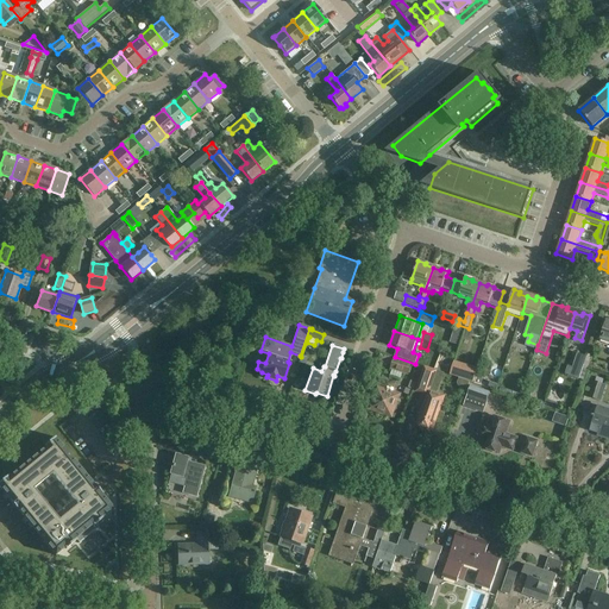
[(573,364),(583,366),(586,357),(577,353),(573,364)]
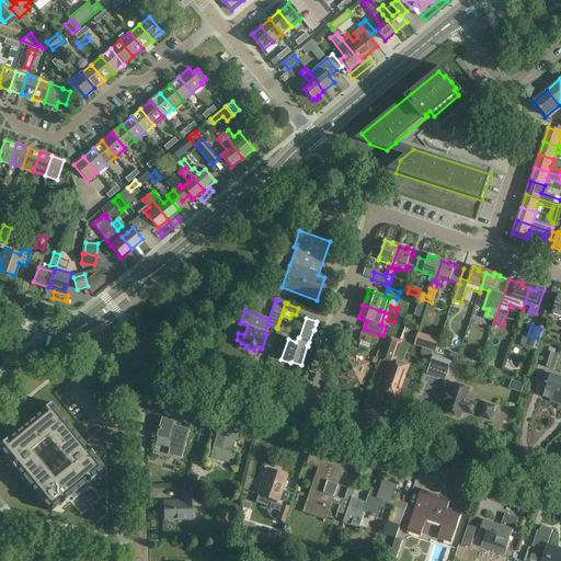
[(379,335),(363,330),(359,341),(376,346),(379,335)]
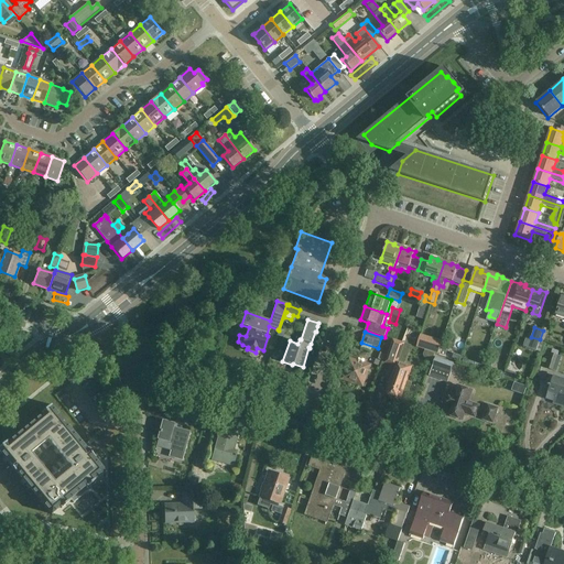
[(537,351),(540,339),(531,337),(530,340),(525,339),(523,347),(537,351)]
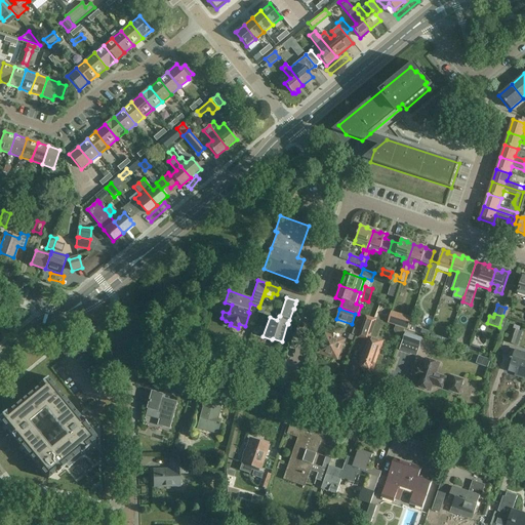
[(377,319),(374,319),(365,316),(360,331),(358,337),(358,338),(364,340),(361,349),(363,350),(361,356),(362,356),(359,366),(372,371),(374,363),(380,365),(384,357),(377,355),(378,352),(379,353),(384,341),(371,337),(377,319)]
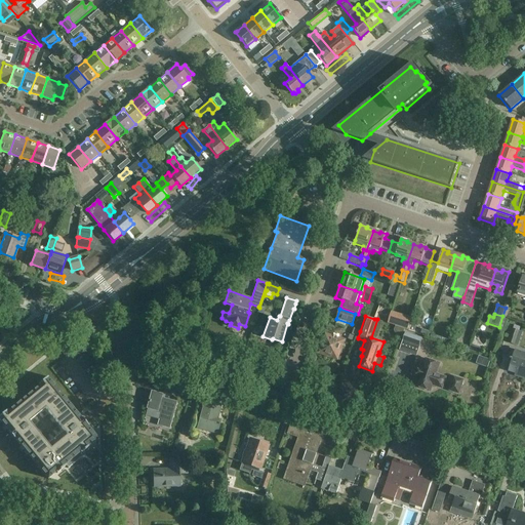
[(409,325),(390,319),(388,324),(407,330),(409,325)]
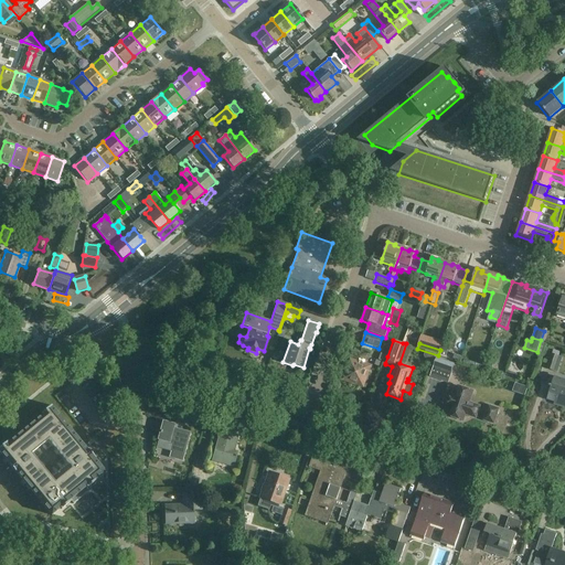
[(363,360),(374,362),(375,354),(364,351),(363,360)]
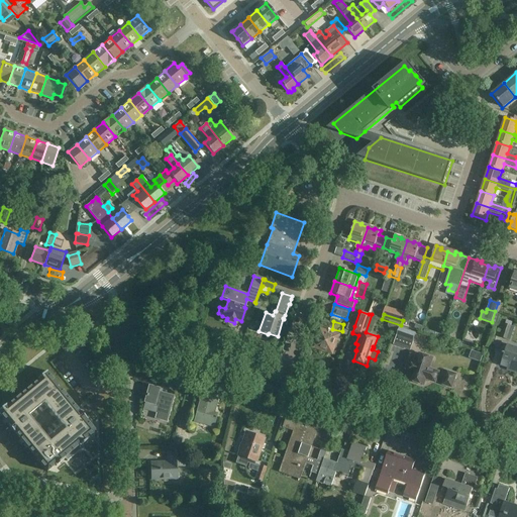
[(510,341),(515,327),(505,324),(500,337),(510,341)]
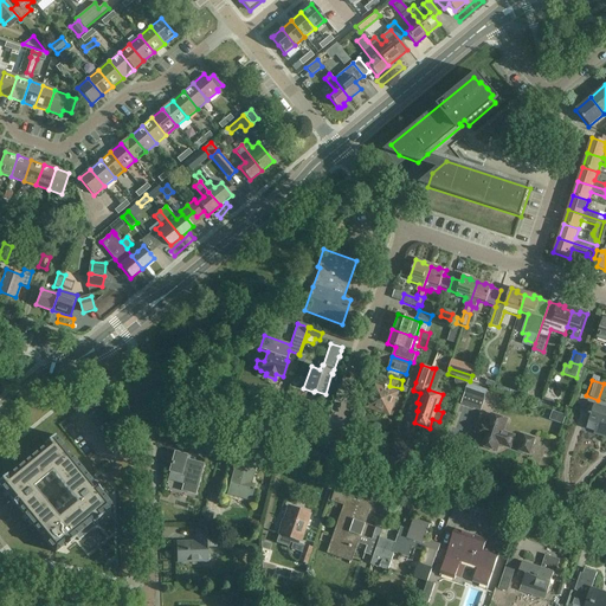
[(465,393),(484,400),(488,391),(469,385),(465,393)]
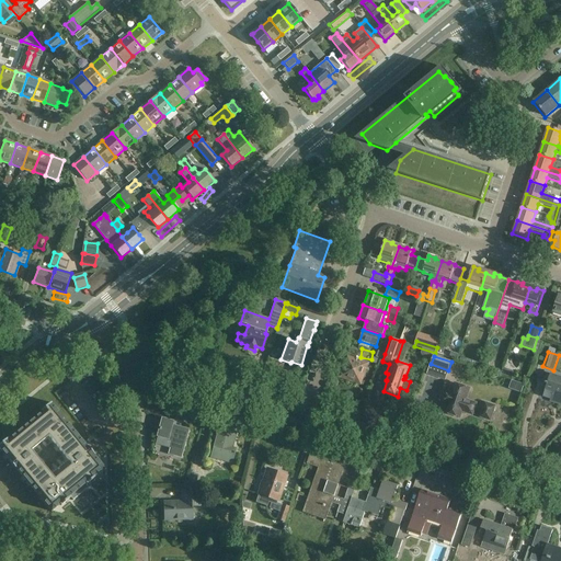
[(368,365),(347,357),(341,377),(350,380),(351,378),(358,381),(361,375),(363,376),(365,370),(366,370),(368,365)]
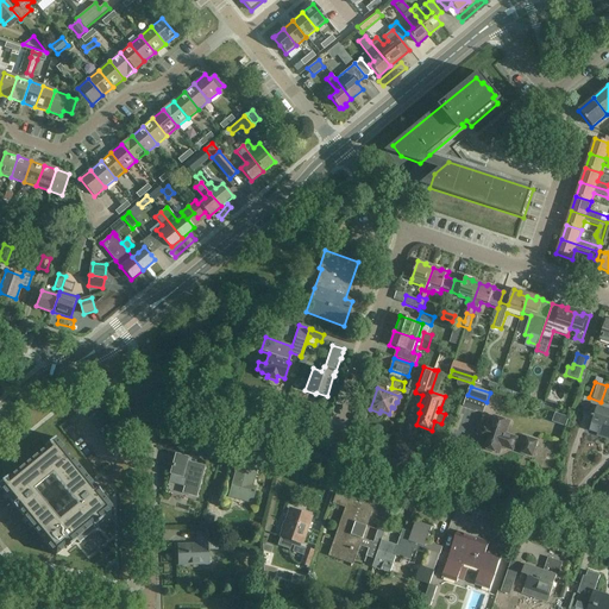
[(608,409),(597,407),(592,421),(602,425),(597,437),(608,440),(608,409)]
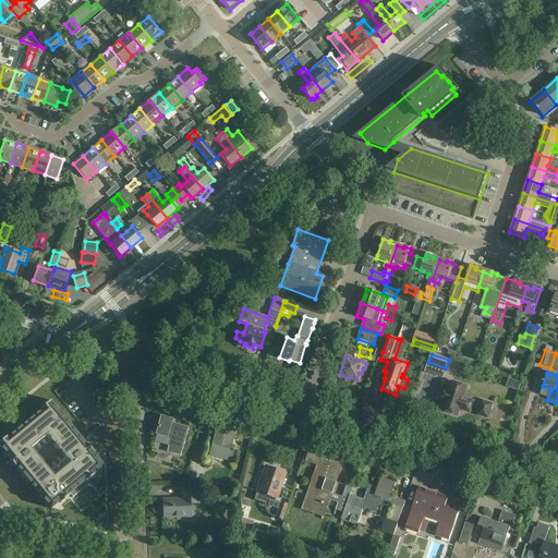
[(477,415),(482,404),(473,402),(473,401),(463,398),(466,387),(453,383),(450,391),(447,390),(443,401),(446,402),(444,410),(457,415),(459,409),(469,412),(477,415)]
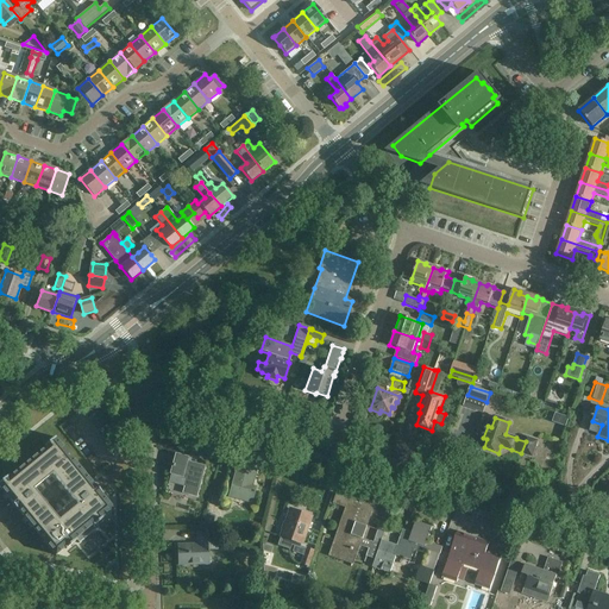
[(56,556),(66,548),(66,550),(76,540),(80,544),(96,529),(94,527),(105,518),(104,516),(113,509),(101,495),(102,494),(94,484),(94,485),(55,438),(44,446),(45,447),(10,477),(8,476),(0,482),(0,488),(10,501),(17,510),(18,510),(56,556)]
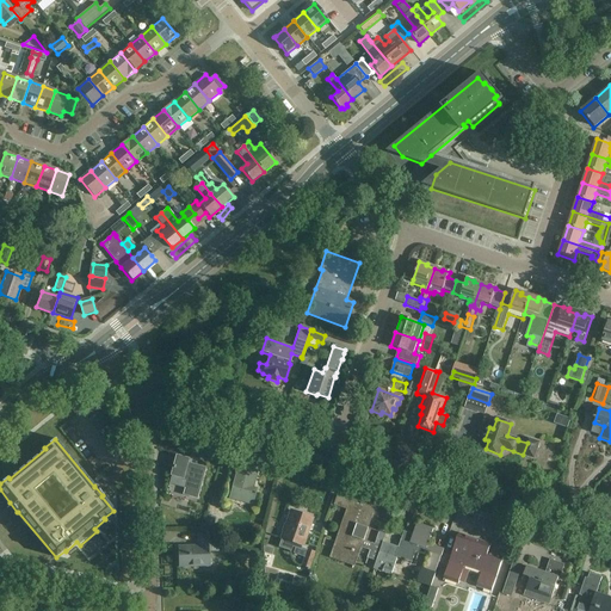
[(538,443),(529,439),(528,443),(523,455),(534,458),(538,443)]
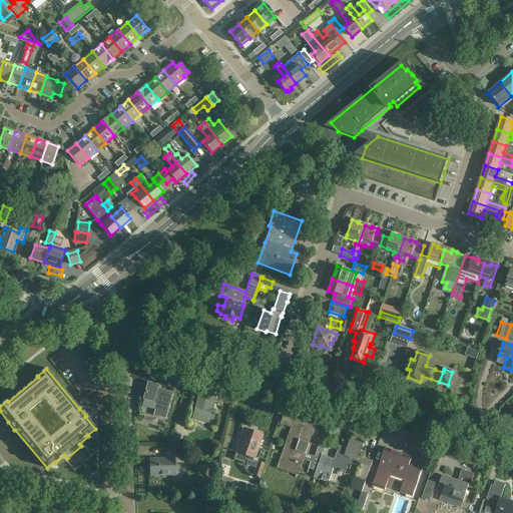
[(156,404),(155,411),(153,416),(164,419),(171,393),(156,389),(156,386),(147,384),(143,400),(156,404)]
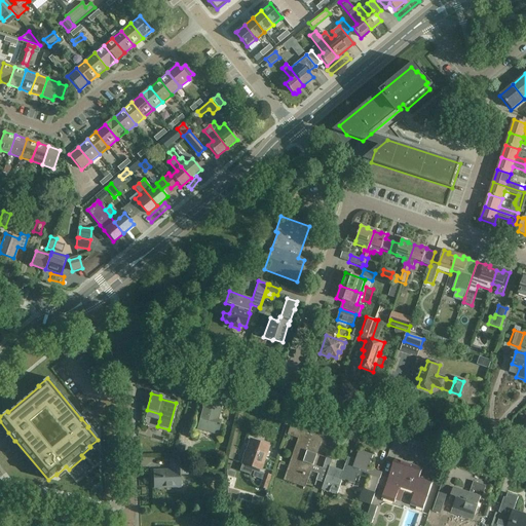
[(199,415),(197,424),(196,429),(216,435),(220,421),(216,420),(220,405),(204,402),(200,415),(199,415)]
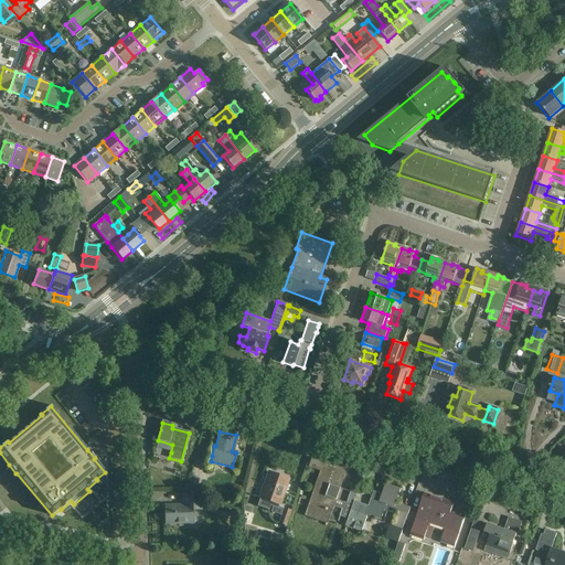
[(348,520),(353,505),(337,500),(348,468),(324,460),(312,457),(309,468),(321,472),(306,516),(329,524),(334,507),(342,509),(340,516),(348,520)]
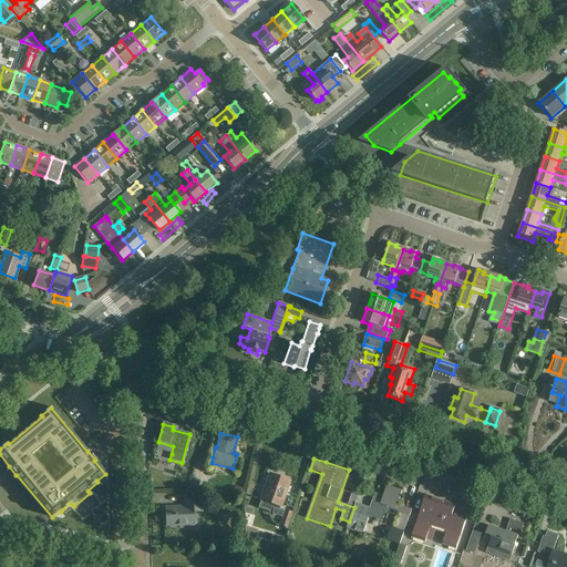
[(280,507),(279,507),(288,481),(269,474),(260,501),(258,508),(270,512),(271,508),(274,508),(279,511),(279,509),(280,507)]
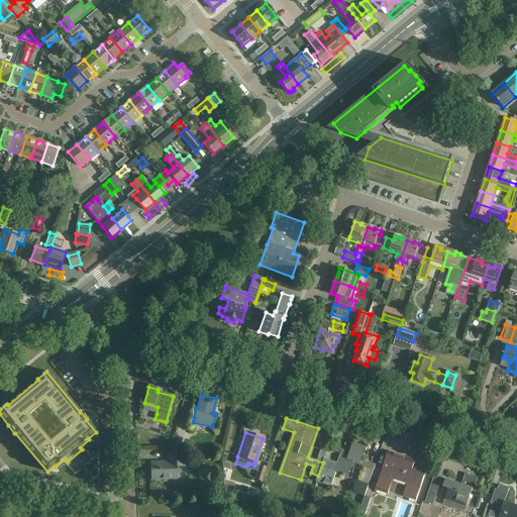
[(175,435),(171,452),(184,456),(187,447),(181,445),(183,437),(175,435)]
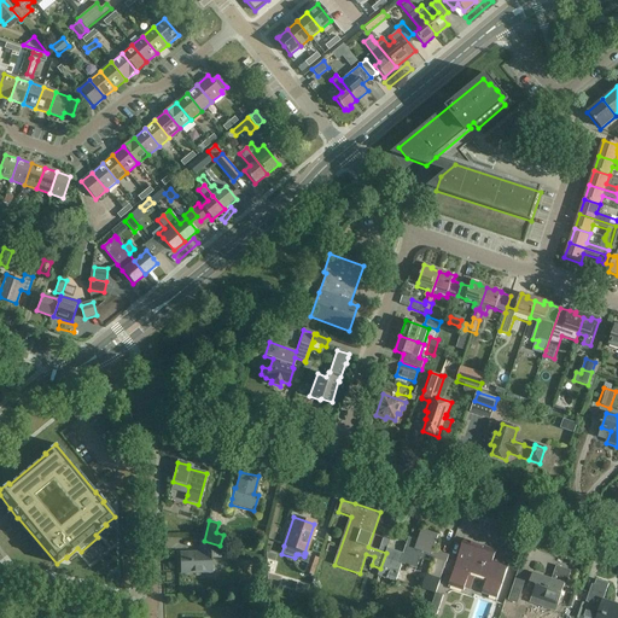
[(407,542),(402,558),(400,564),(402,564),(417,570),(420,559),(430,561),(439,535),(423,529),(417,546),(407,542)]
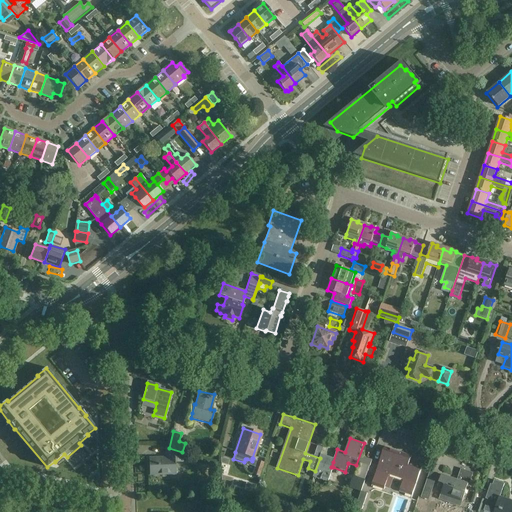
[(165,447),(165,458),(149,459),(150,476),(171,475),(172,476),(175,476),(177,473),(177,470),(176,468),(175,468),(175,463),(184,463),(183,453),(182,452),(169,448),(165,447)]
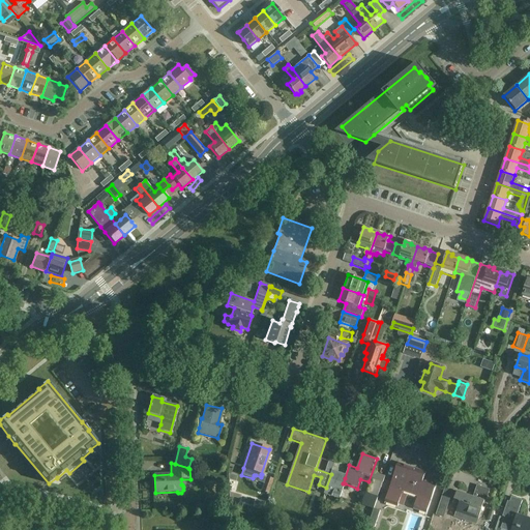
[(427,472),(399,463),(384,502),(398,507),(403,492),(421,498),(417,510),(427,513),(437,484),(423,480),(427,472)]
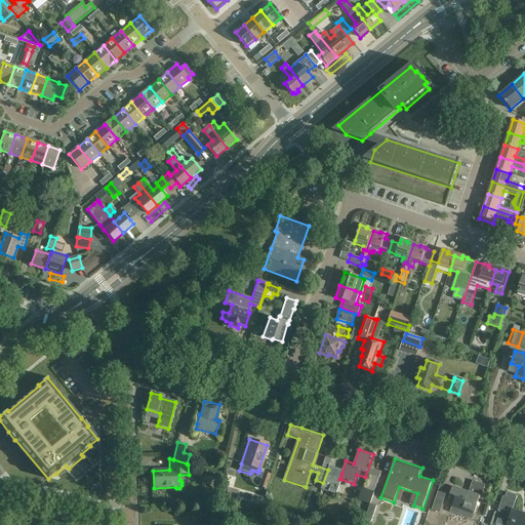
[(341,474),(328,470),(323,483),(321,489),(336,494),(341,479),(339,479),(341,474)]
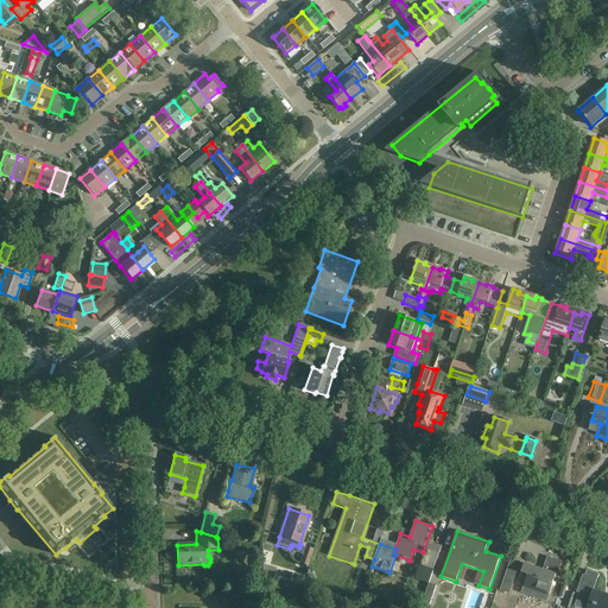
[(299,564),(306,567),(308,568),(314,550),(305,546),(305,549),(303,555),(299,564)]
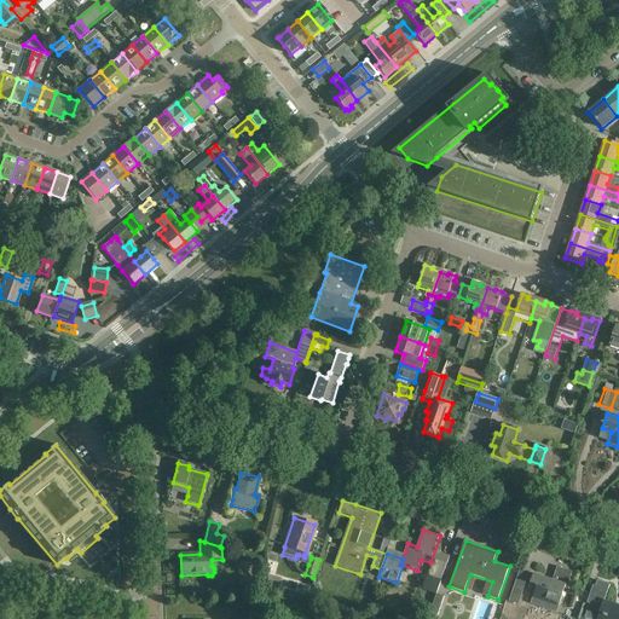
[(533,574),(530,584),(528,588),(536,590),(533,599),(559,607),(566,585),(567,586),(572,572),(557,567),(553,580),(533,574)]
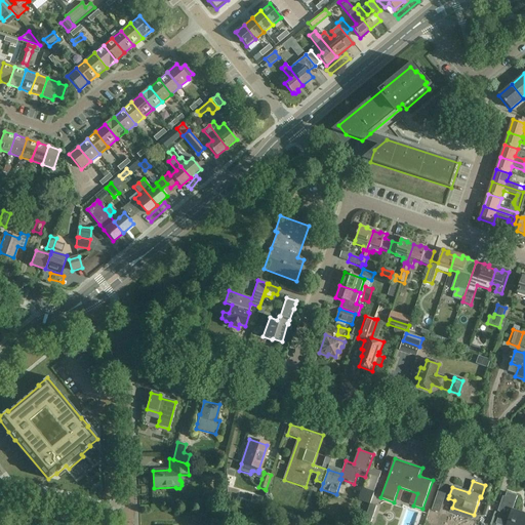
[(440,513),(449,485),(441,483),(432,510),(440,513)]
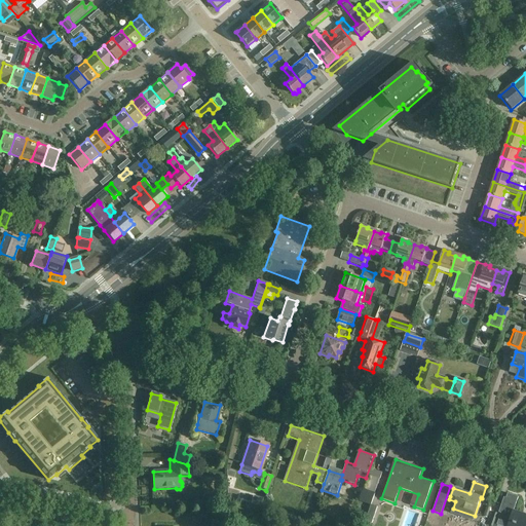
[(366,520),(371,505),(375,494),(364,490),(360,501),(367,503),(362,519),(366,520)]
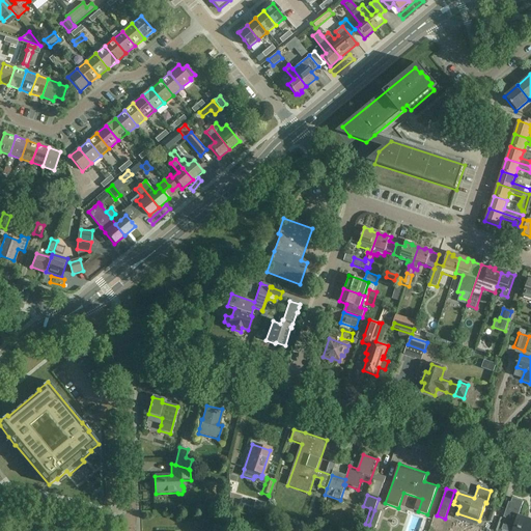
[(530,530),(530,519),(519,515),(523,502),(513,498),(509,510),(506,509),(504,518),(506,519),(503,530),(506,530),(530,530)]
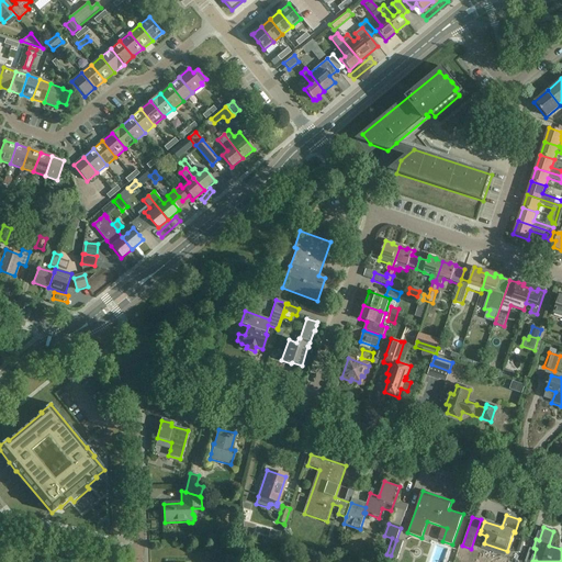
[(281,534),(270,530),(268,539),(279,541),(281,534)]
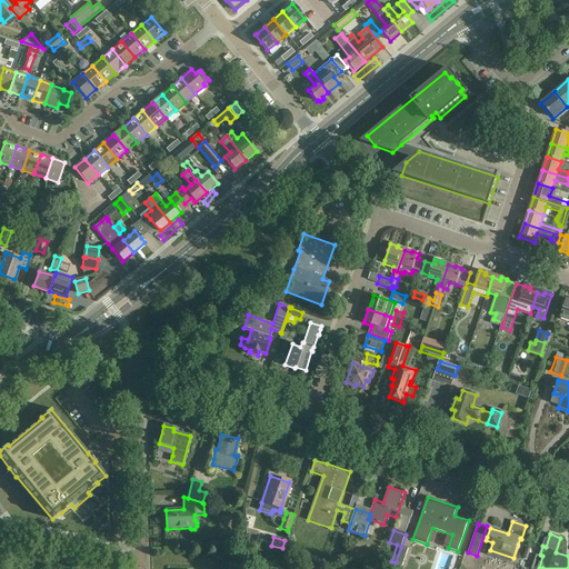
[(401,547),(396,562),(402,565),(408,549),(401,547)]
